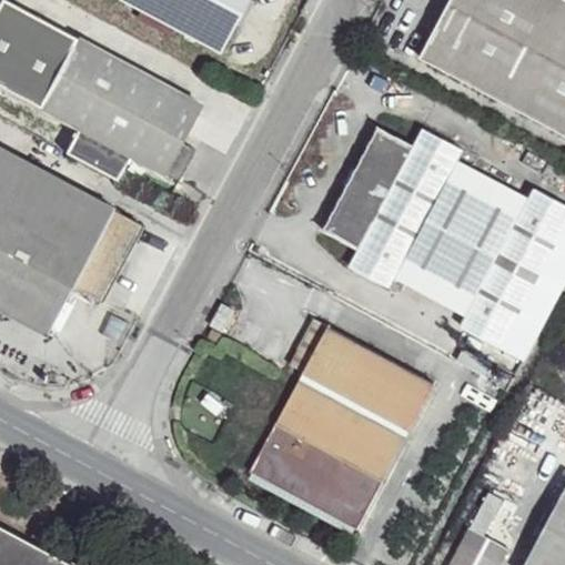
[(200,102),(8,0),(0,0),(0,91),(72,134),(61,158),(115,185),(125,161),(160,181),(165,175),(178,181),(199,135),(189,132),(200,102)]
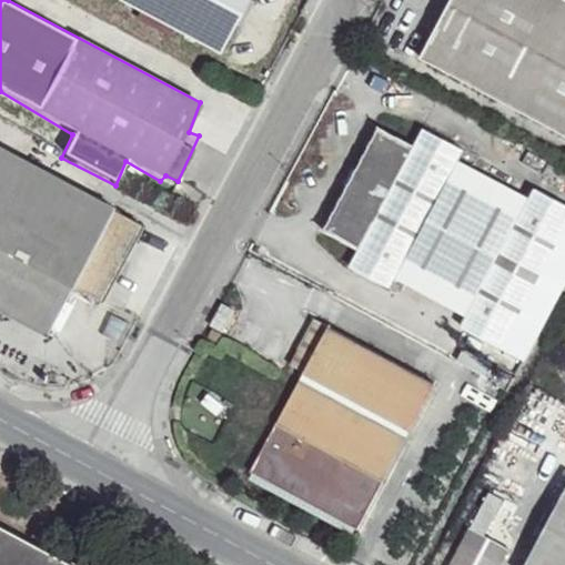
[(111,0),(217,58),(245,0),(111,0)]
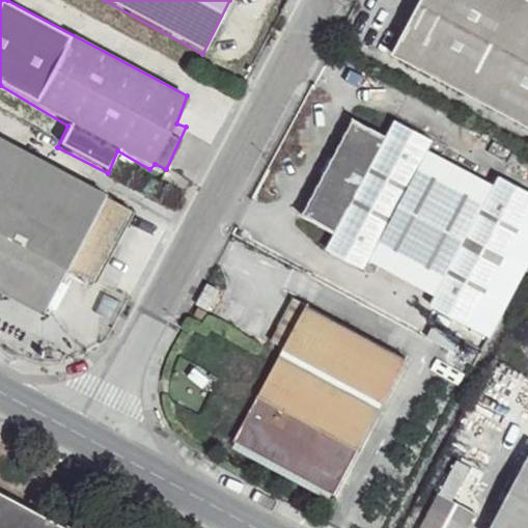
[(527,3),(521,0),(425,0),(396,56),(527,127),(527,3)]
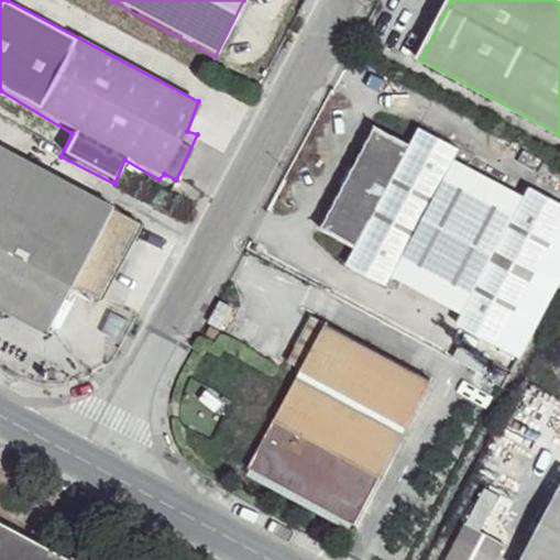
[(409,136),(374,120),(320,228),(351,242),(343,260),(386,282),(391,274),(458,309),(453,319),(518,354),(559,275),(559,198),(529,183),(524,191),(454,154),(460,144),(418,124),(409,136)]
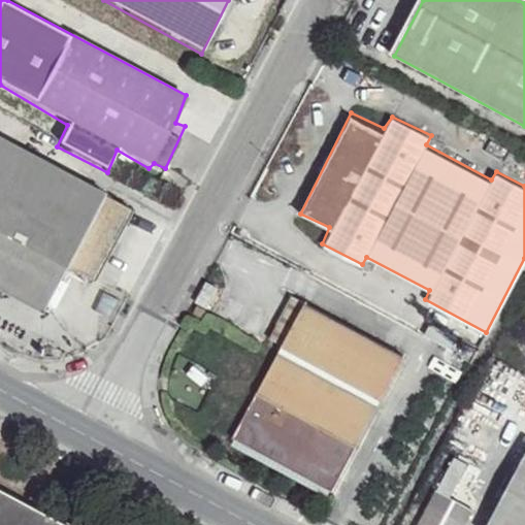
[(104,191),(0,137),(0,294),(41,318),(64,274),(93,286),(133,211),(103,199),(104,191)]
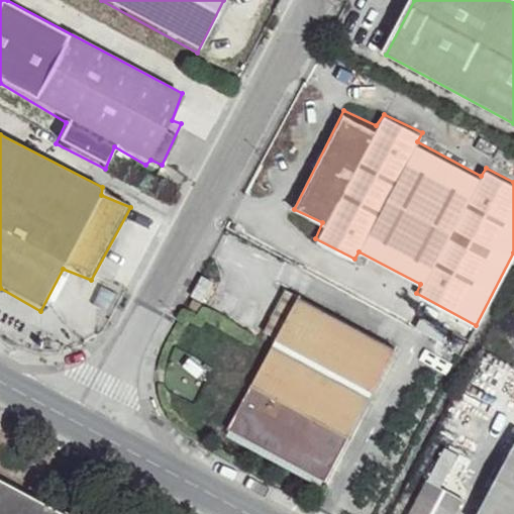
[(394,350),(286,289),(263,329),(273,338),(223,435),(320,489),(394,350)]
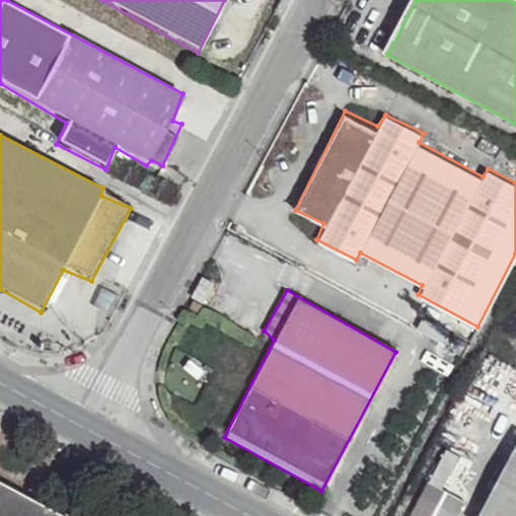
[(203,369),(186,356),(178,364),(195,378),(203,369)]
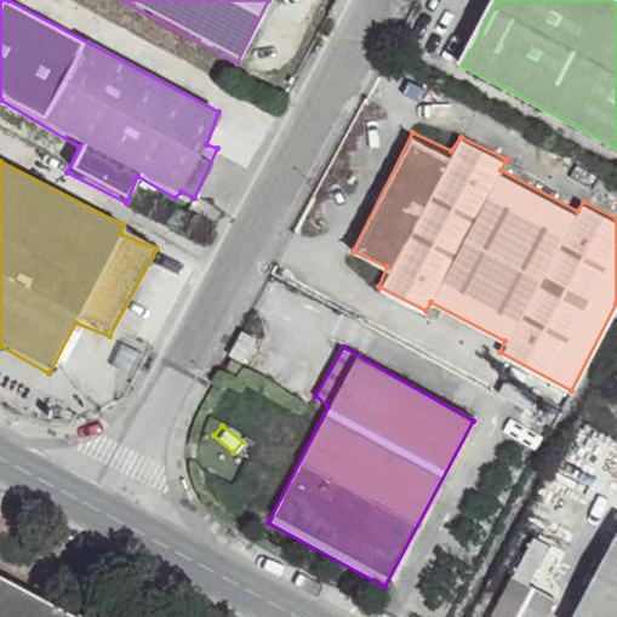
[(616,616),(616,526),(567,615),(571,616),(616,616)]
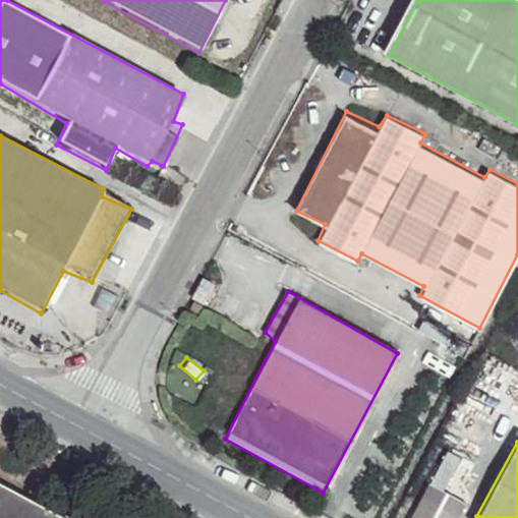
[(447,451),(429,485),(411,517),(455,517),(466,500),(447,488),(463,458),(447,451)]
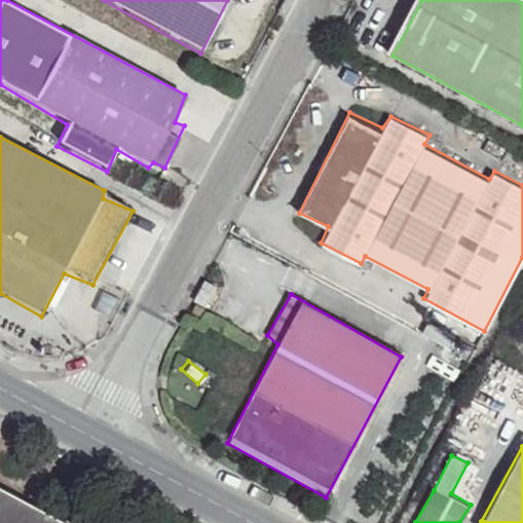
[(79,522),(0,482),(0,522),(79,522)]
